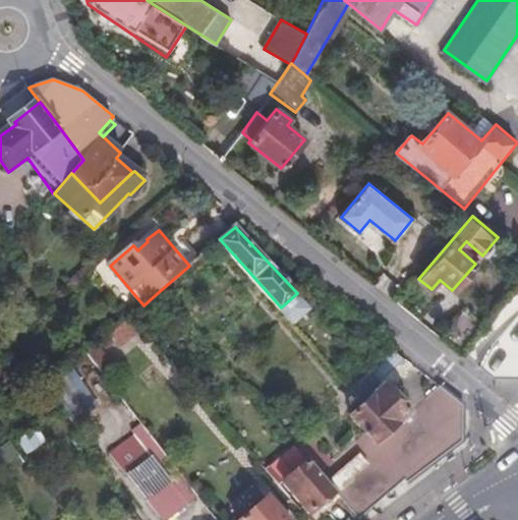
[(186,242),(176,250),(189,266),(199,257),(186,242)]
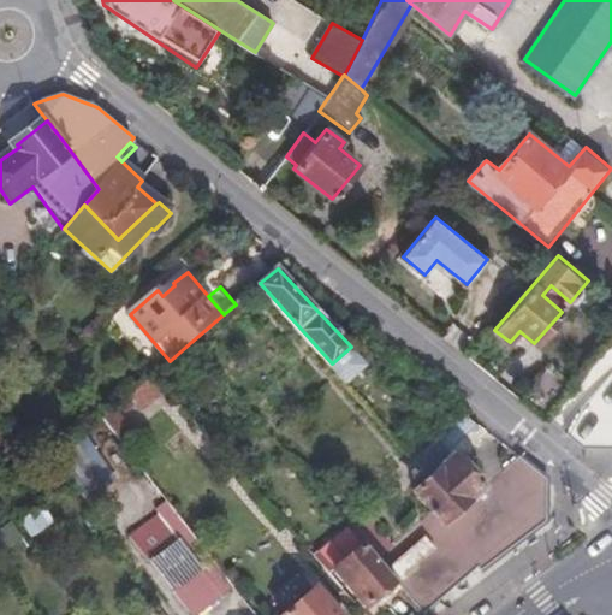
[(143,413),(168,390),(155,374),(130,396),(143,413)]
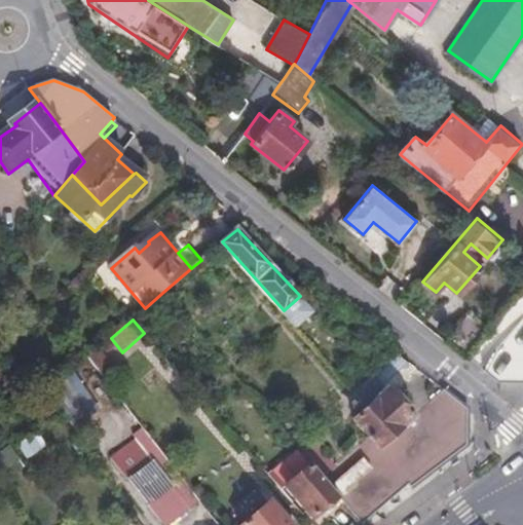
[(116,347),(110,339),(101,346),(107,354),(116,347)]
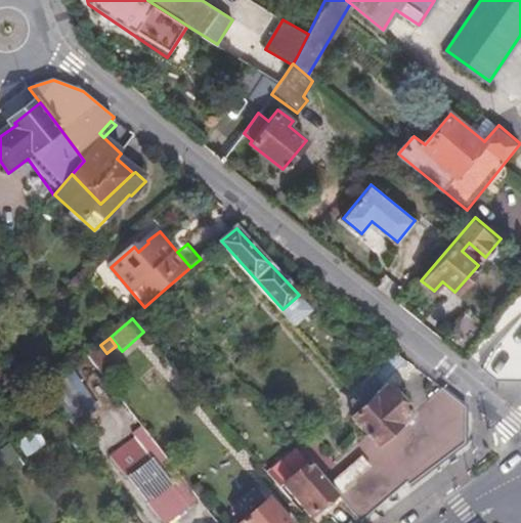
[(114,366),(97,347),(89,354),(98,366),(104,375),(114,366)]
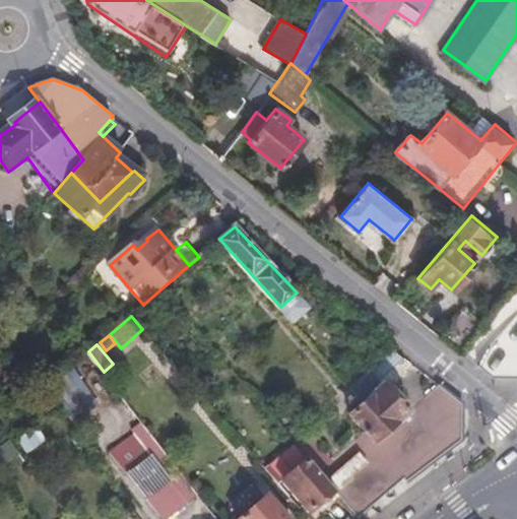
[(402,359),(391,347),(368,369),(378,380),(402,359)]
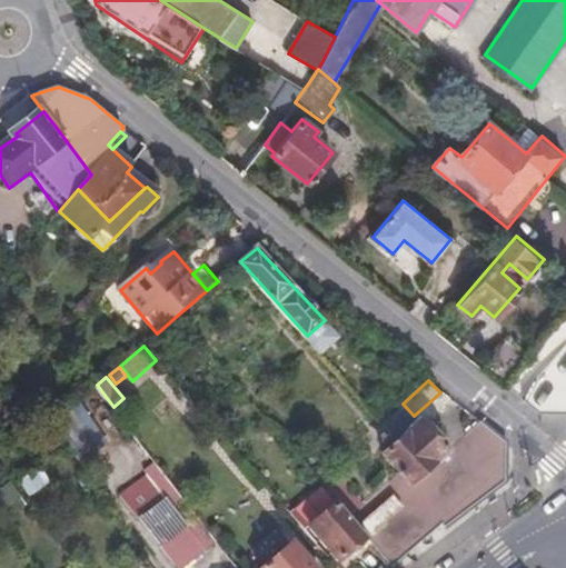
[(56,419),(90,470),(116,447),(91,411),(107,398),(97,385),(56,419)]
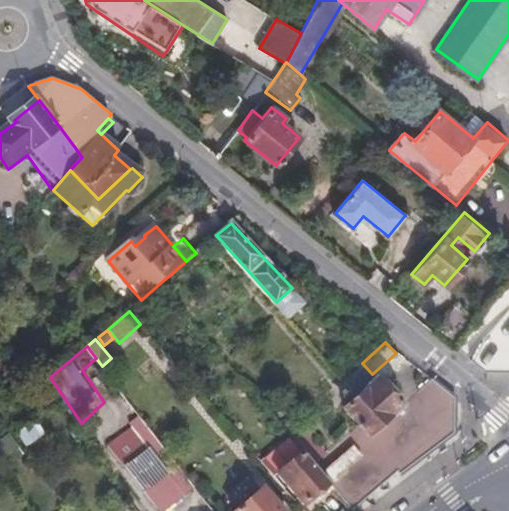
[(353,394),(371,378),(362,367),(344,383),(353,394)]
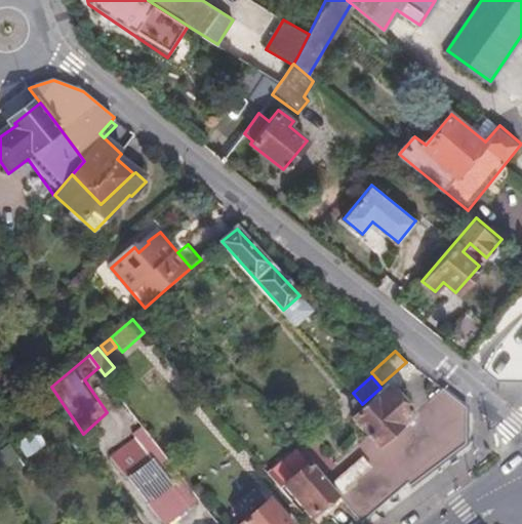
[(409,485),(412,488),(468,444),(463,407),(440,389),(408,417),(387,392),(354,419),(376,446),(409,485)]
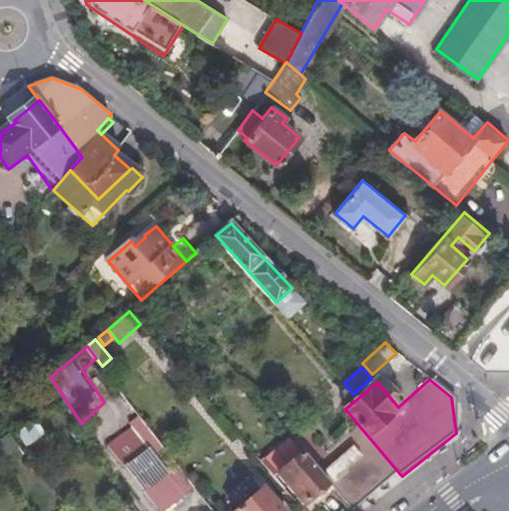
[(47,433),(38,419),(19,432),(28,446),(47,433)]
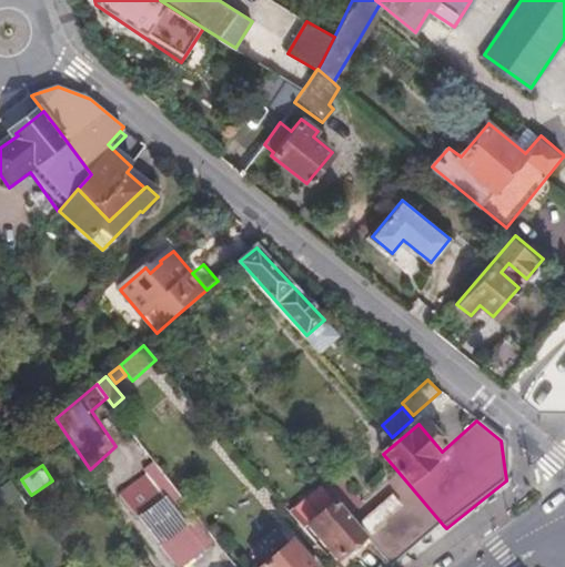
[(182,494),(165,472),(125,506),(143,525),(182,494)]
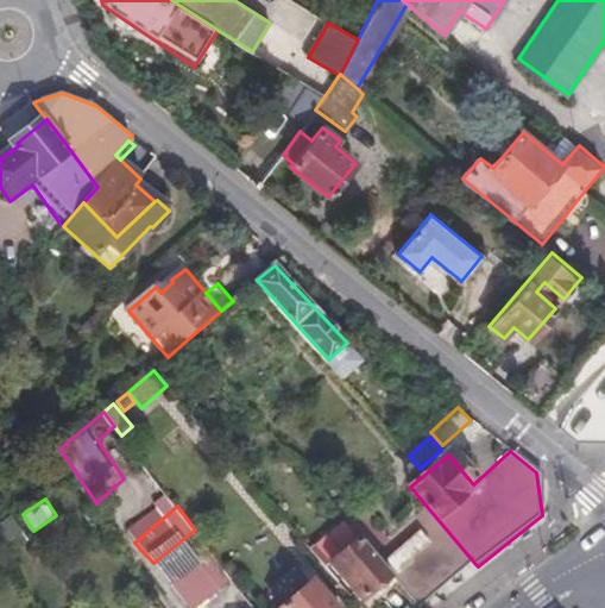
[(26,532),(14,516),(0,525),(0,537),(6,546),(26,532)]
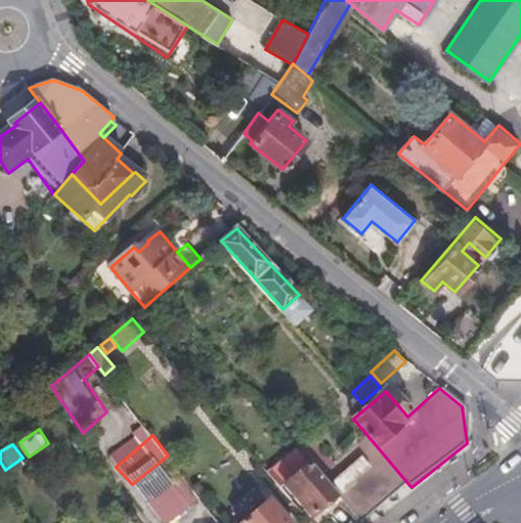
[(340,496),(362,522),(408,484),(376,445),(331,485),(340,496)]
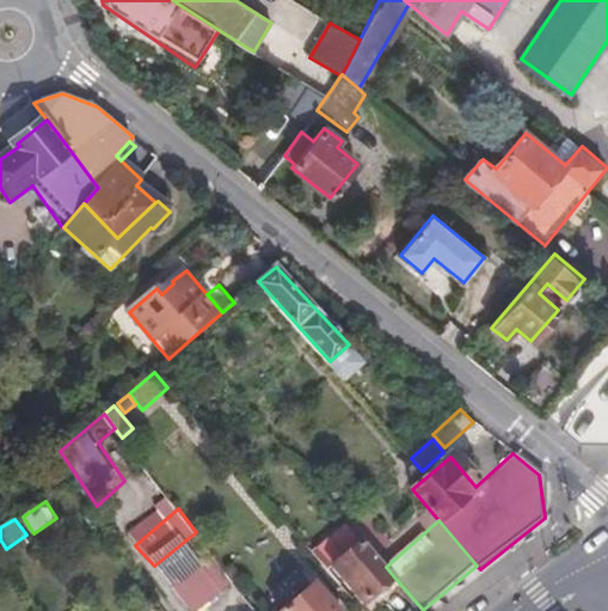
[(386,567),(348,523),(320,548),(367,604),(397,580),(386,567)]
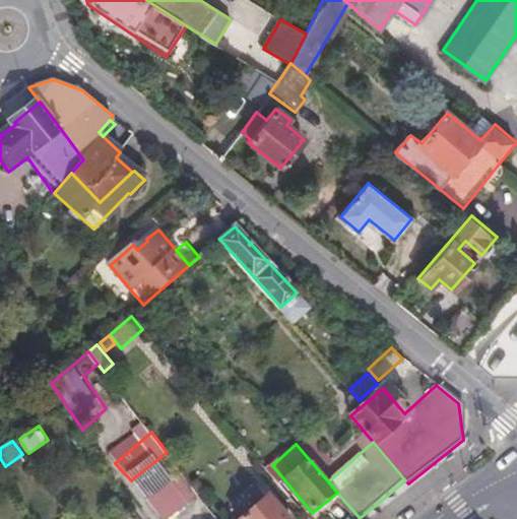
[(131,480),(152,505),(187,477),(167,452),(131,480)]
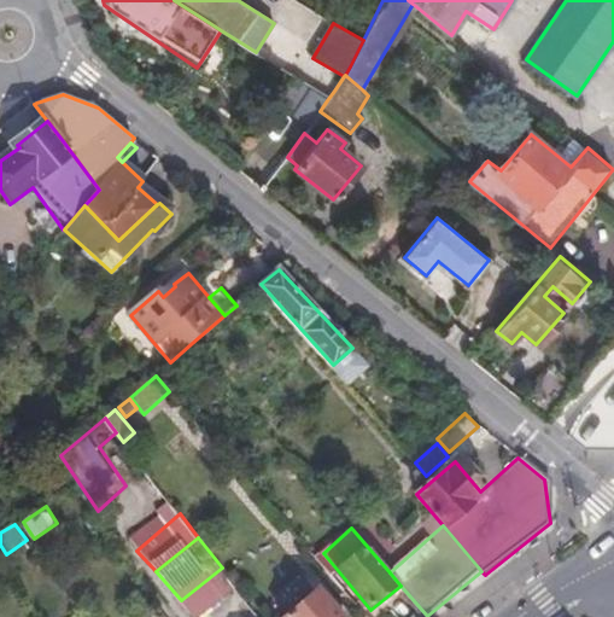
[(196,616),(212,616),(243,594),(222,568),(181,600),(196,616)]
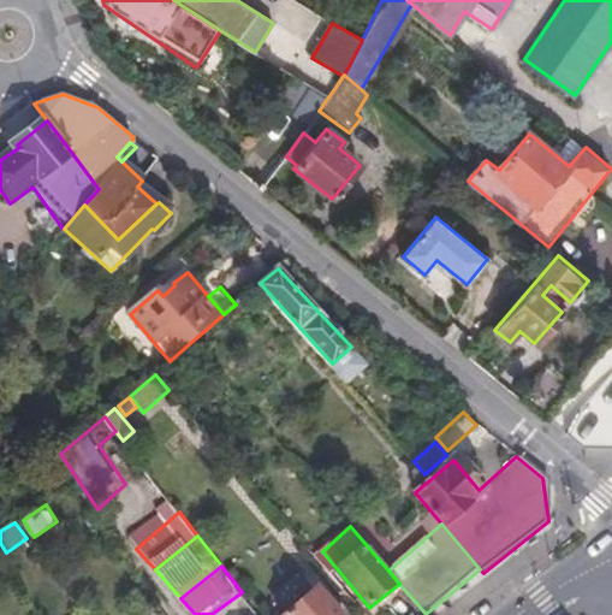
[(340,614),(320,591),(316,593),(302,578),(286,592),(299,608),(292,614),(340,614)]
